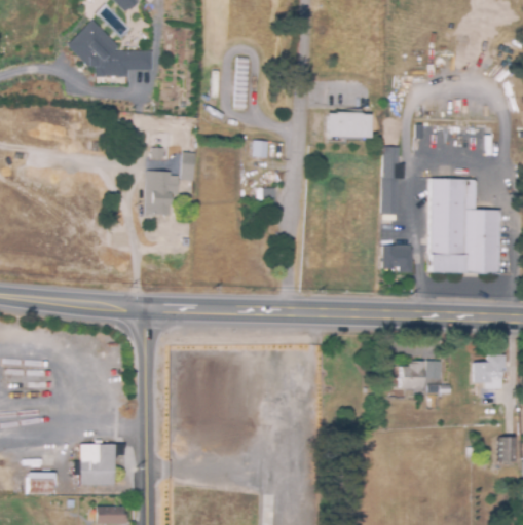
[(124,0),(129,5),(125,9),(116,0),(124,0)]
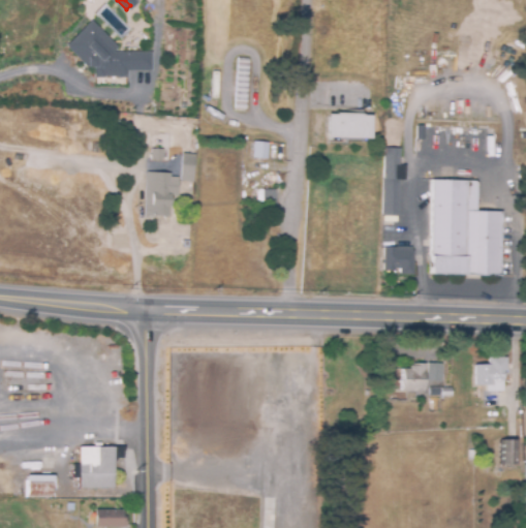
[(120,47),(115,52),(154,52),(154,69),(129,69),(129,74),(129,76),(120,76),(120,74),(105,74),(105,76),(96,76),(96,74),(96,69),(96,65),(89,65),(68,43),(72,39),(92,20),(118,44),(120,47)]
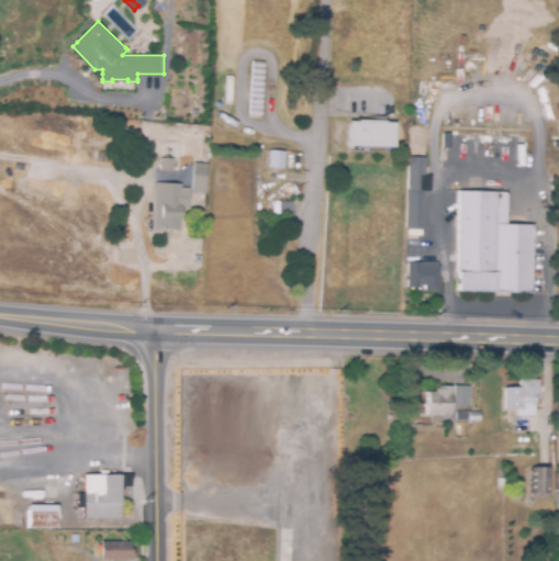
[(255,78),(265,79),(266,60),(255,59),(255,78)]
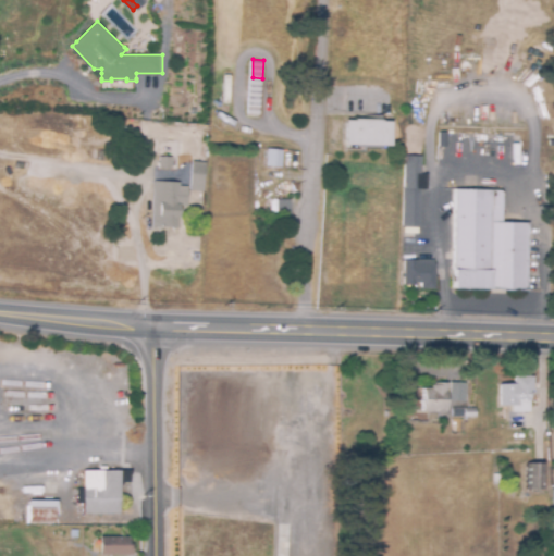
[(249,114),(260,114),(261,89),(250,88),(249,114)]
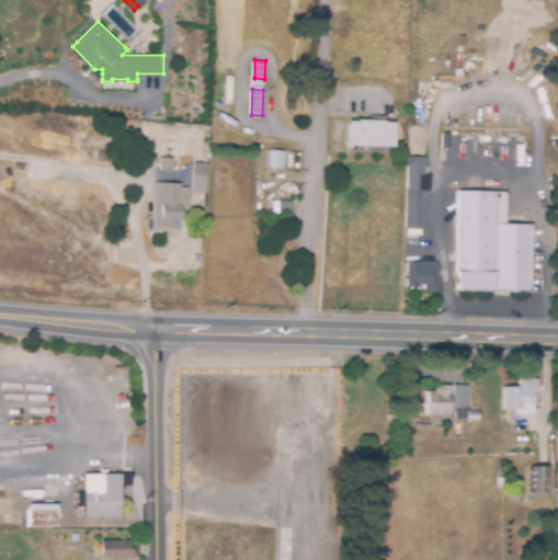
[(396,147),(350,145),(351,121),(360,122),(360,120),(387,121),(387,122),(396,122),(396,147)]
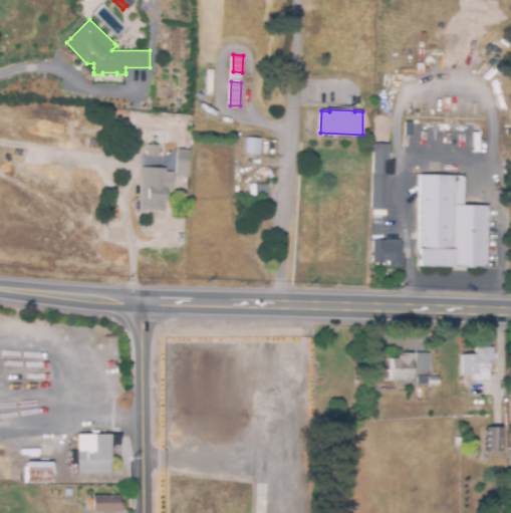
[(261,154),(248,152),(249,138),(262,139),(261,154)]
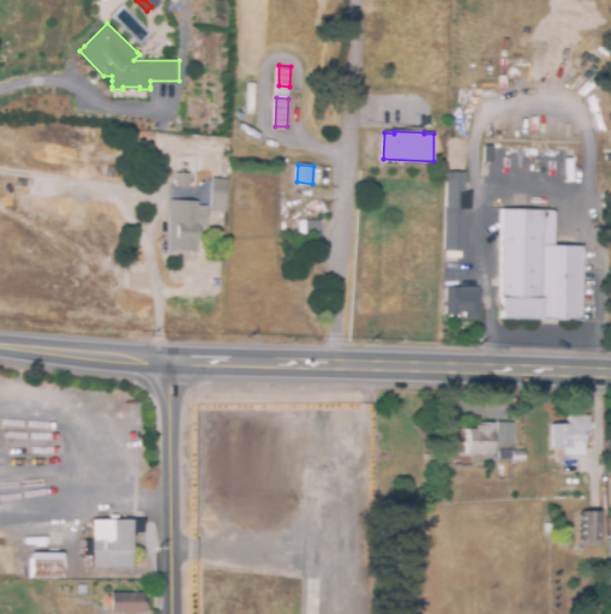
[(192,186),(178,185),(179,172),(199,174),(199,185),(192,184),(192,186)]
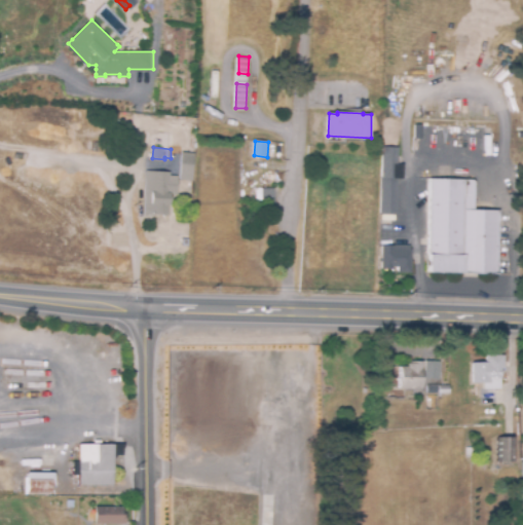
[(197,159),(196,179),(182,178),(184,159),(197,159)]
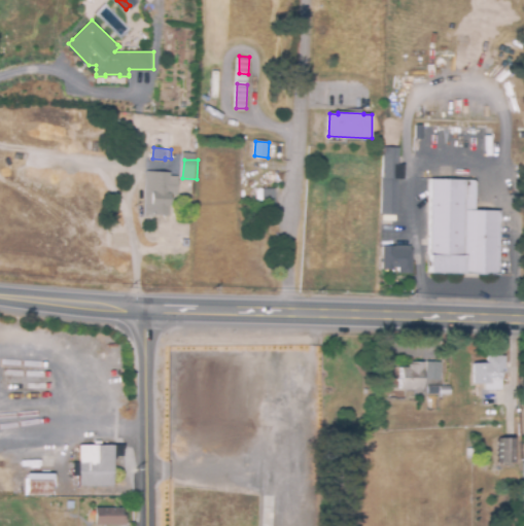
[(171,214),(152,214),(153,176),(179,176),(178,186),(172,186),(171,214)]
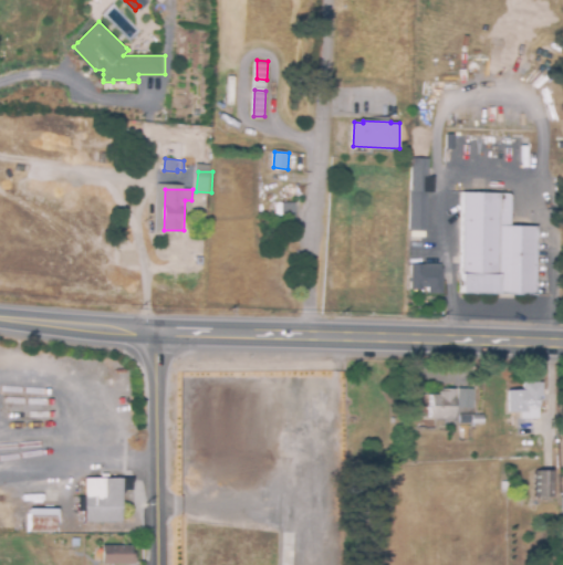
[(537,294),(464,292),(466,192),(509,194),(510,194),(511,195),(512,196),(511,226),(539,227),(537,294)]
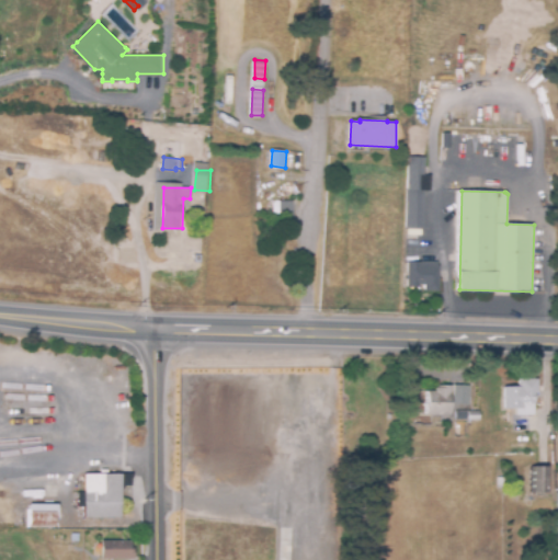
[(440,290),(426,289),(426,284),(421,284),(421,286),(409,286),(410,262),(439,262),(439,265),(441,265),(440,290)]
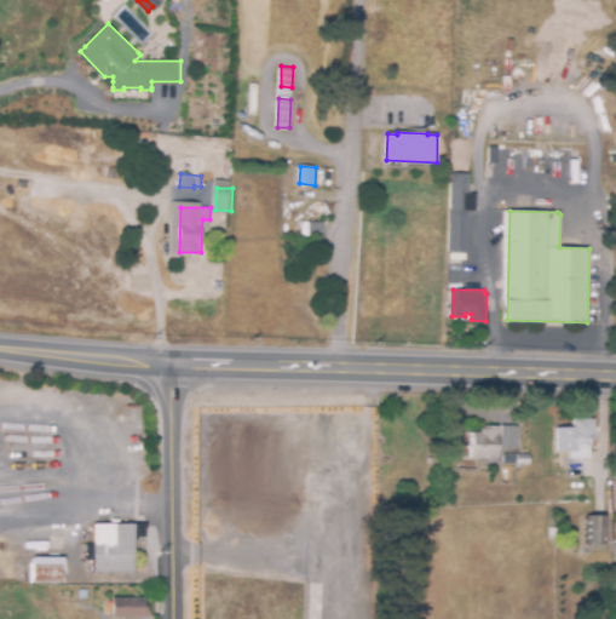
[(593,452),(580,452),(559,451),(559,427),(575,427),(575,418),(594,418),(594,434),(593,434),(593,452)]
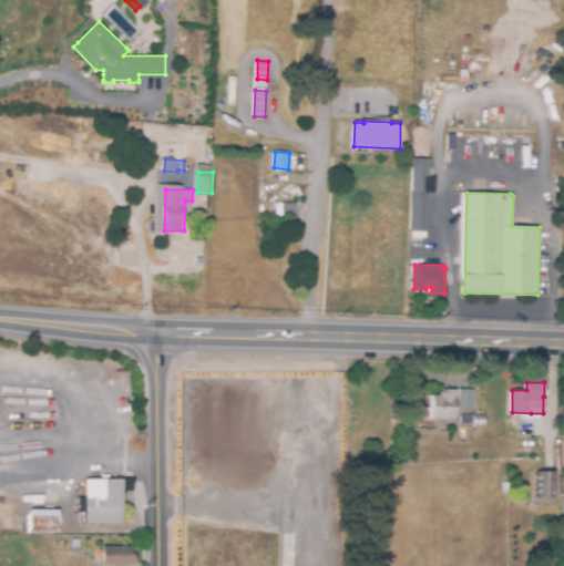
[(459,408),(478,407),(477,388),(459,388),(459,408)]
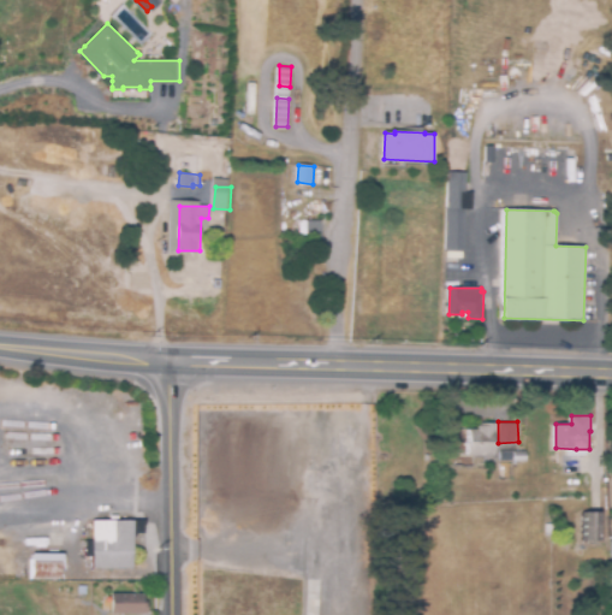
[(495,455),(470,455),(470,429),(480,430),(480,425),(486,425),(486,423),(497,424),(495,455)]
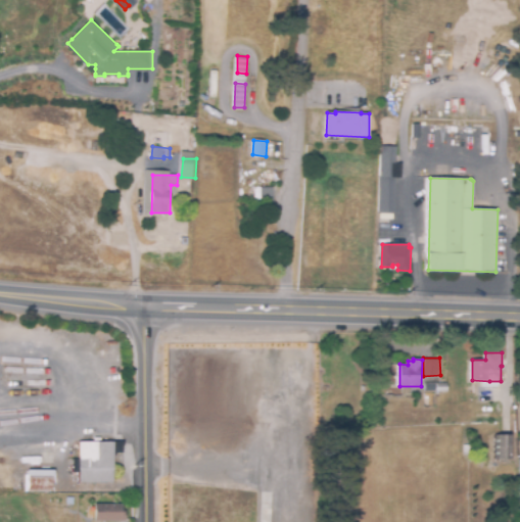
[(427,389),(438,390),(438,377),(428,376),(427,389)]
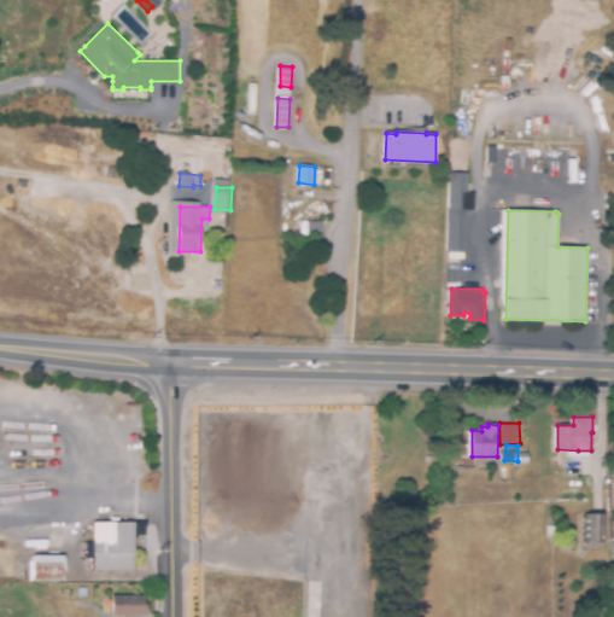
[(519,463),(519,453),(531,452),(531,461),(519,463)]
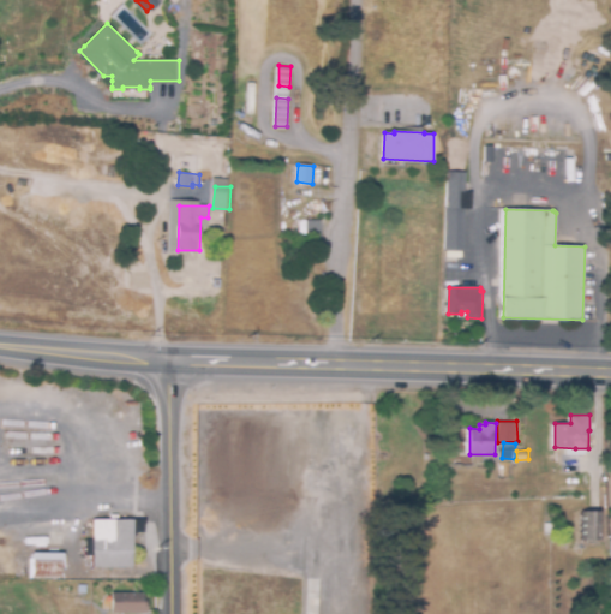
[(586,540),(585,512),(601,511),(601,540),(586,540)]
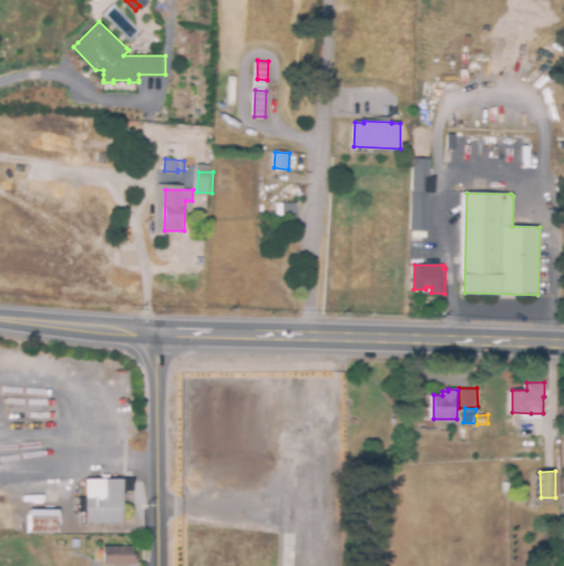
[(89,523),(88,512),(81,512),(81,497),(88,497),(88,480),(135,479),(136,490),(124,491),(125,522),(89,523)]
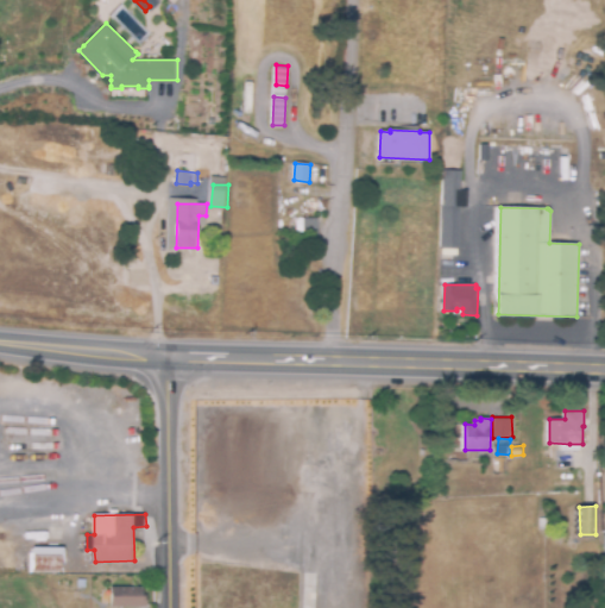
[(61,572),(33,571),(33,546),(64,547),(64,553),(61,553),(61,572)]
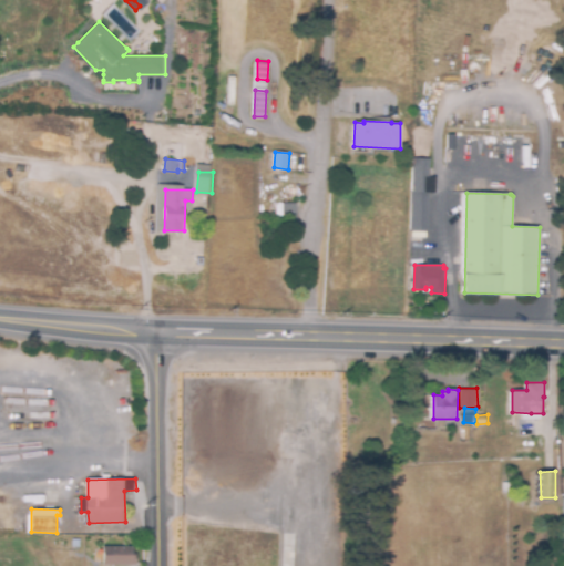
[(105,564),(105,547),(135,547),(135,554),(139,554),(139,564),(105,564)]
